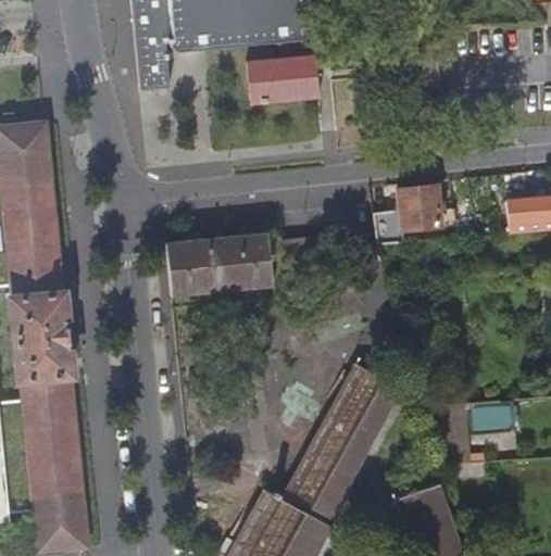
[(136,0),(146,91),(176,87),(171,41),(175,40),(176,41),(176,46),(178,48),(182,51),(186,51),(211,49),(284,41),(286,58),(252,61),(257,103),(325,96),(339,95),(335,55),(323,57),(322,51),(308,52),(308,42),(311,42),(314,41),(316,39),(320,36),(320,32),(316,32),(313,0),(136,0)]
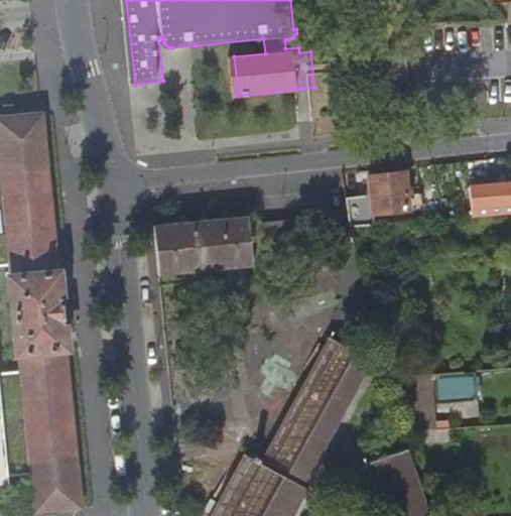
[(44,113),(1,118),(3,144),(15,264),(16,277),(14,278),(16,303),(18,332),(21,355),(25,354),(26,370),(36,472),(39,510),(84,506),(68,350),(71,350),(64,273),(60,273),(44,113)]
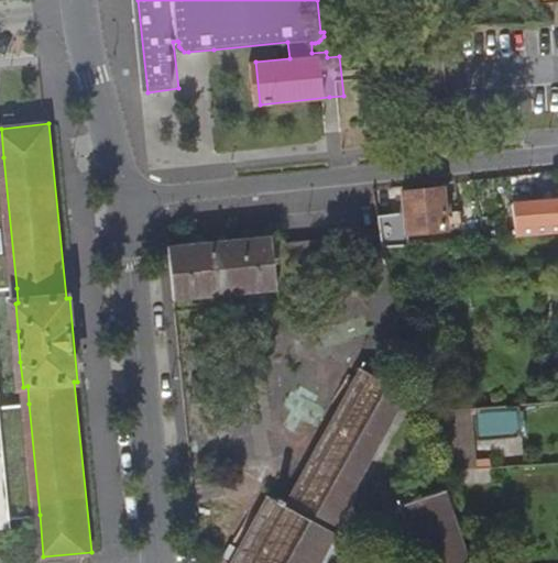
[(40,515),(29,404),(1,406),(0,397),(0,288),(17,288),(3,157),(0,157),(0,532),(13,531),(12,517),(40,515)]
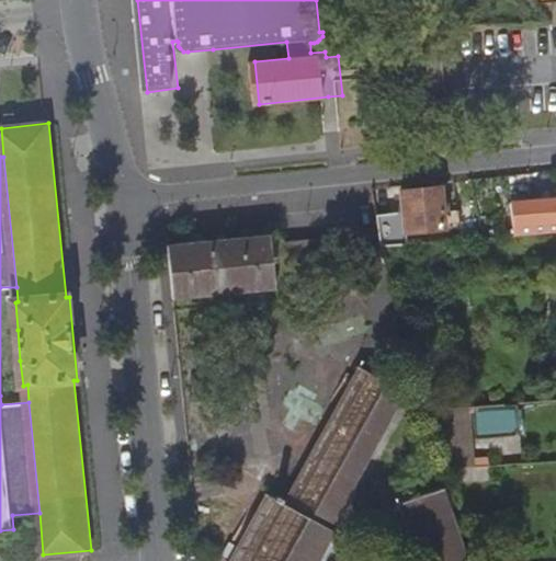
[(445,186),(406,191),(409,226),(449,222),(445,186)]
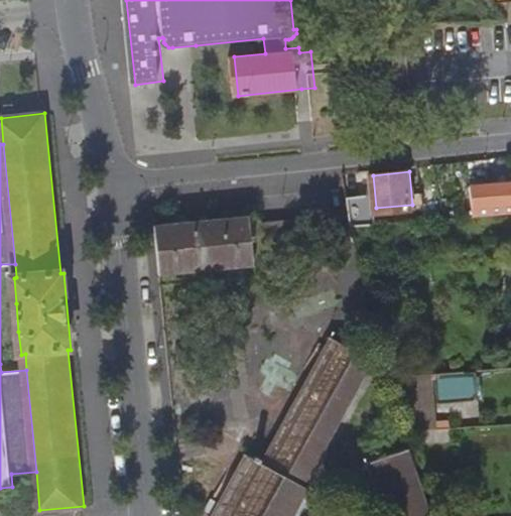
[(481,186),(484,216),(503,214),(501,184),(481,186)]
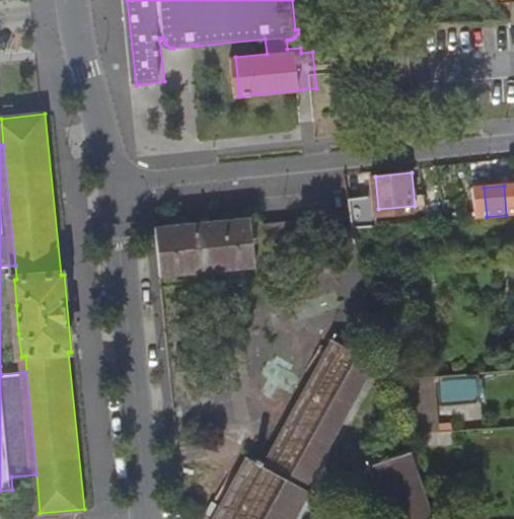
[(337,188),(325,188),(326,200),(338,200),(337,188)]
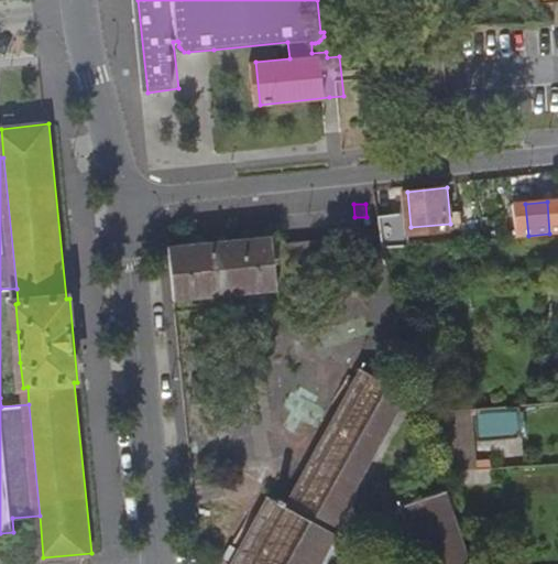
[(272,235),(172,247),(176,301),(277,289),(272,235)]
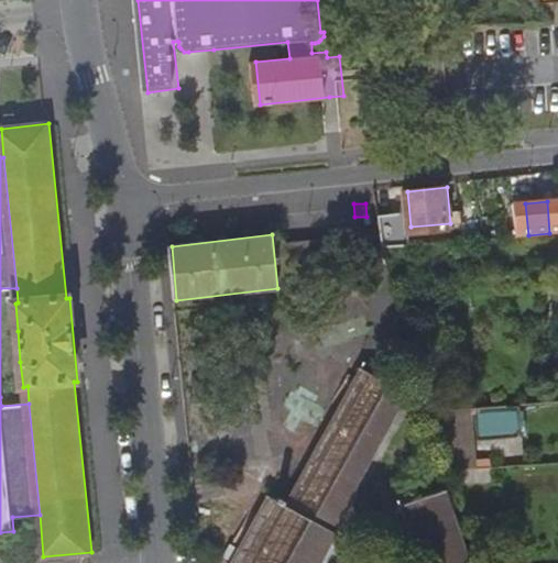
[(330,241),(283,246),(285,275),(334,268),(330,241)]
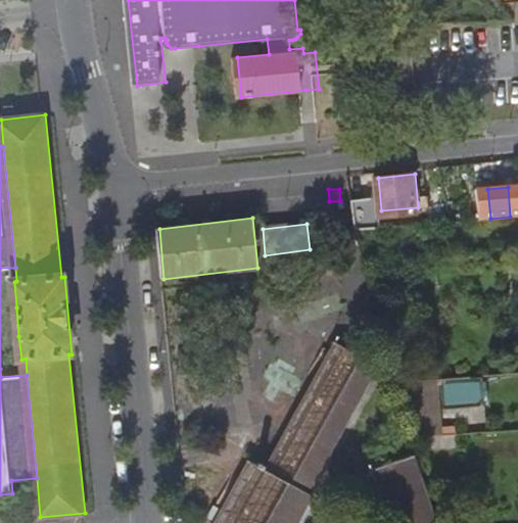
[(371,348),(341,334),(278,465),(260,456),(227,522),(291,522),(313,481),(308,479),(371,348)]
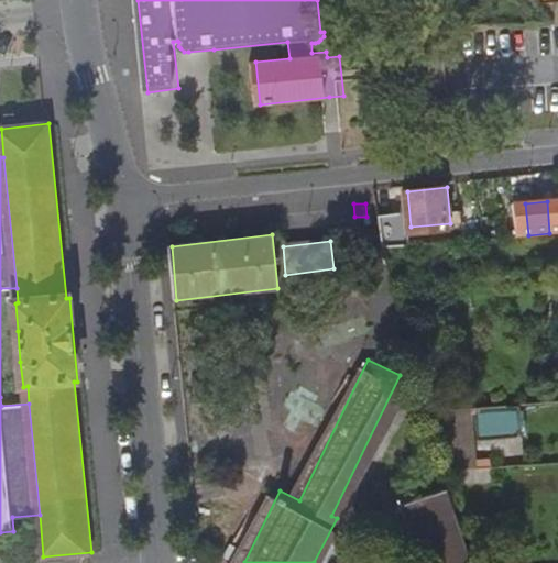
[(449,445),(477,445),(474,407),(437,409),(449,445)]
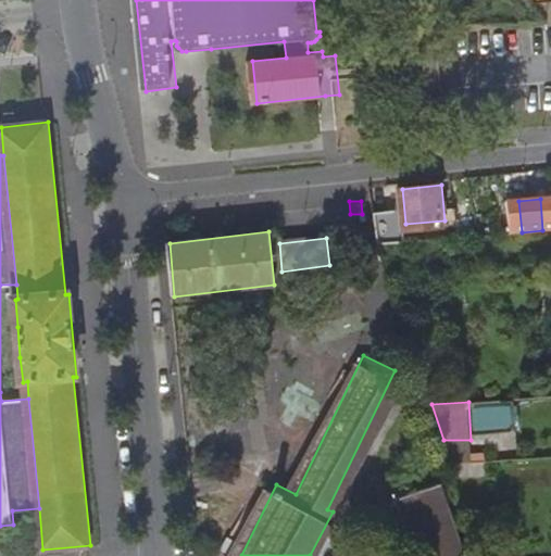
[(517,406),(479,408),(480,428),(518,427),(517,406)]
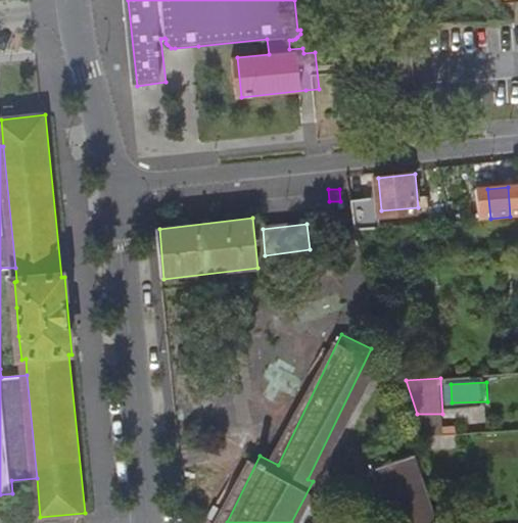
[(443,432),(442,414),(417,414),(423,433),(443,432)]
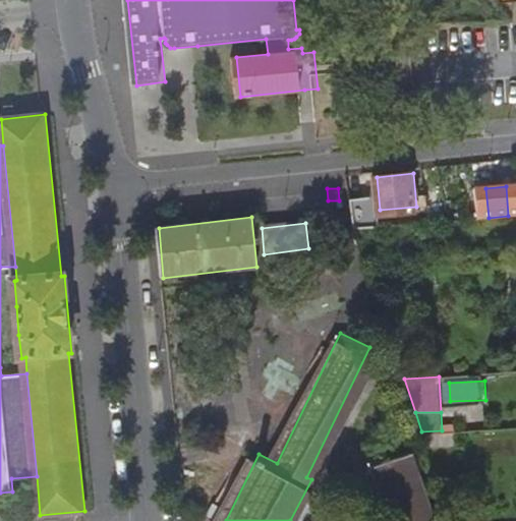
[(439,520),(416,452),(371,466),(390,520),(439,520)]
